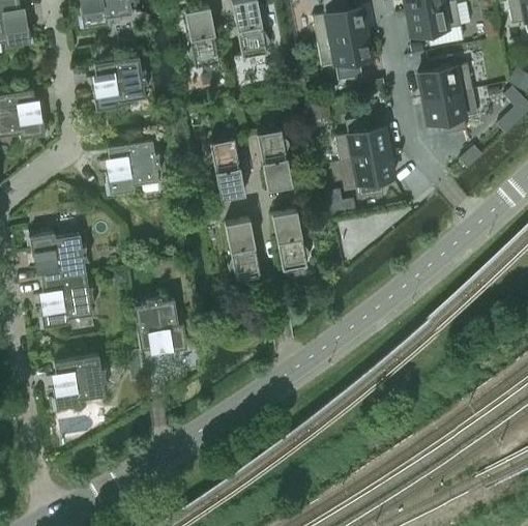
[(23,25),(21,12),(18,0),(13,0),(0,2),(0,42),(5,42),(6,48),(31,44),(28,24),(23,25)]
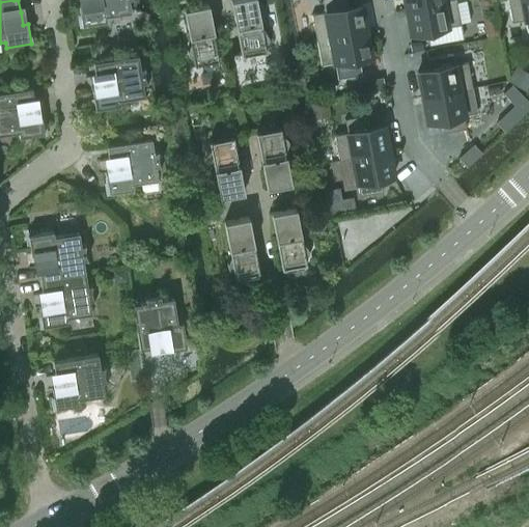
[(83,0),(85,7),(80,8),(83,28),(108,24),(107,19),(132,15),(130,1),(133,1),(134,2),(135,1),(134,0),(83,0)]
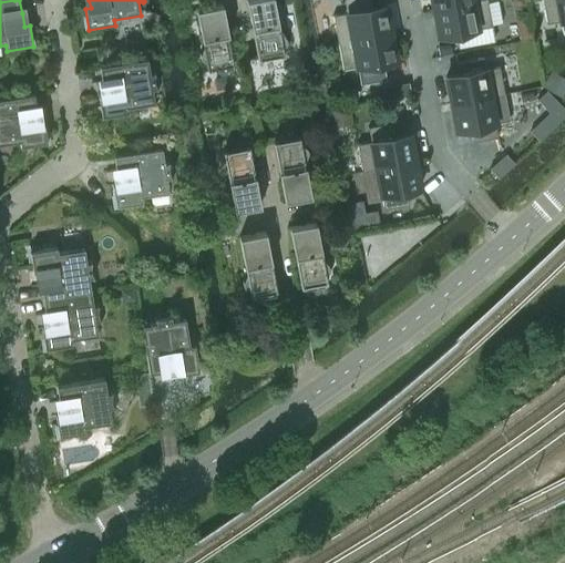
[(259,63),(286,59),(284,49),(286,49),(287,48),(287,47),(288,45),(288,44),(288,43),(288,42),(287,41),(281,34),(274,0),(266,0),(248,3),(259,63)]
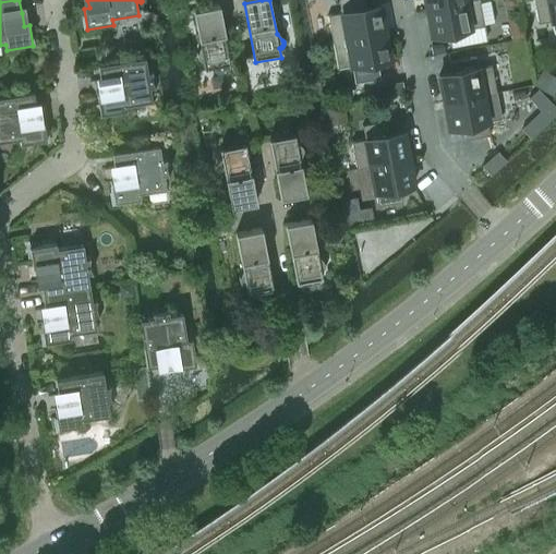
[(353,0),(340,2),(343,16),(329,20),(335,46),(387,36),(382,9),(367,12),(365,0),(353,0)]
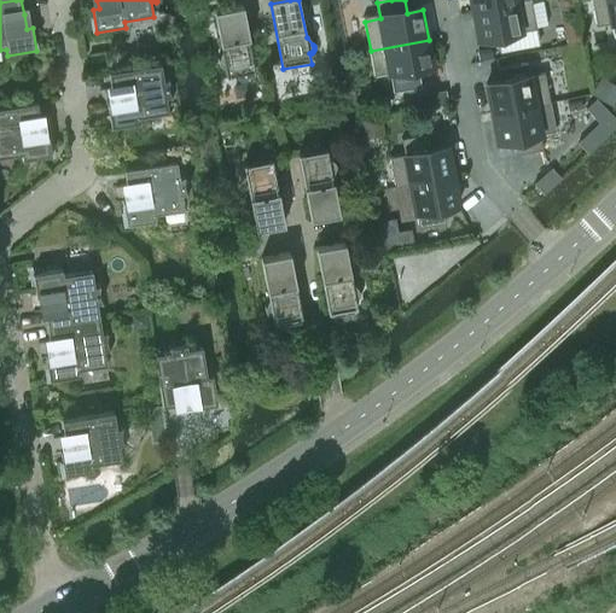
[(532,0),(471,0),(475,15),(517,6),(517,5),(533,3),(532,0)]
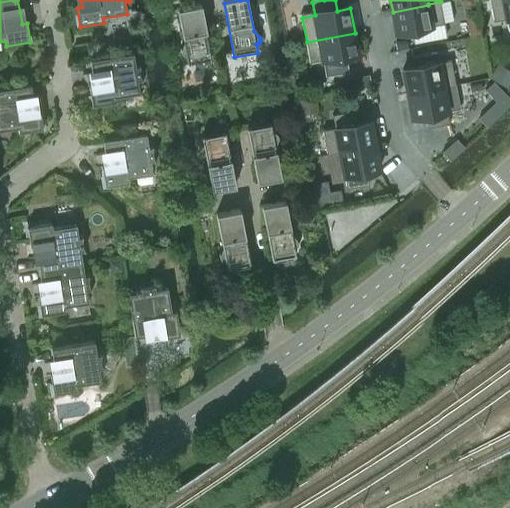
[(509,0),(493,0),(490,1),(495,25),(508,22),(509,28),(509,0)]
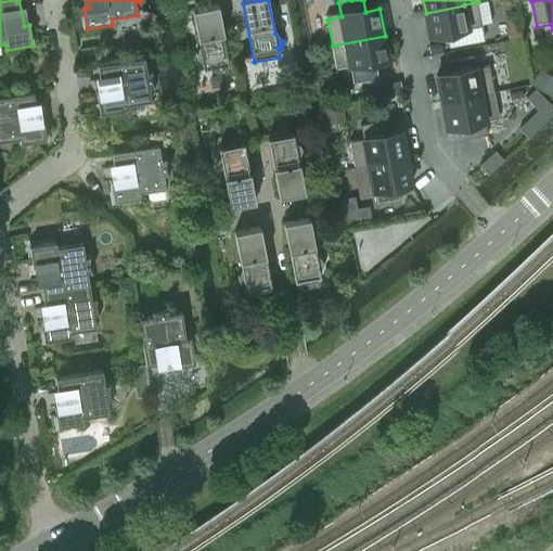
[(478,5),(478,3),(478,2),(464,4),(464,5),(426,13),(431,39),(449,36),(483,29),(484,29),(478,5)]
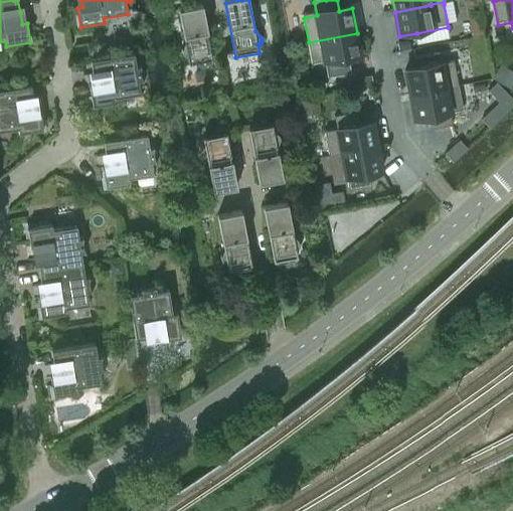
[(454,3),(444,5),(449,27),(458,25),(454,3)]
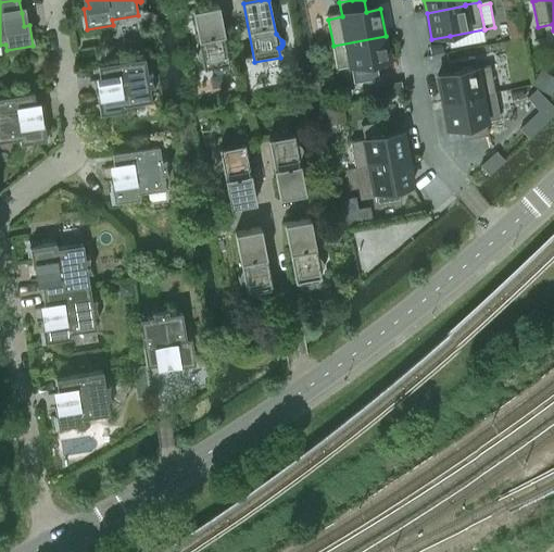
[(201,48),(198,55),(198,57),(198,58),(198,59),(198,60),(199,61),(200,62),(201,62),(202,63),(203,63),(205,72),(231,66),(219,8),(194,13),(201,48)]
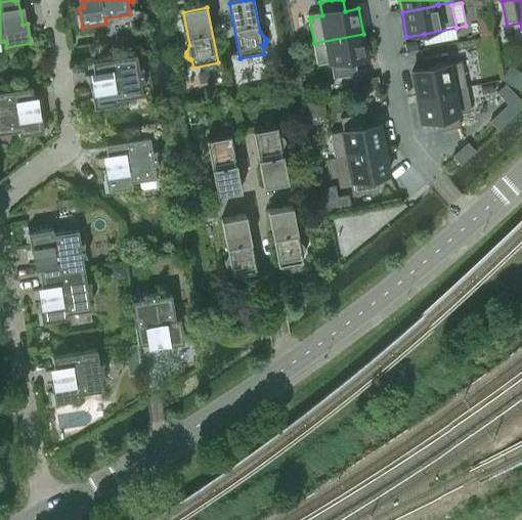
[(455,28),(424,34),(427,47),(459,41),(457,28),(455,28)]
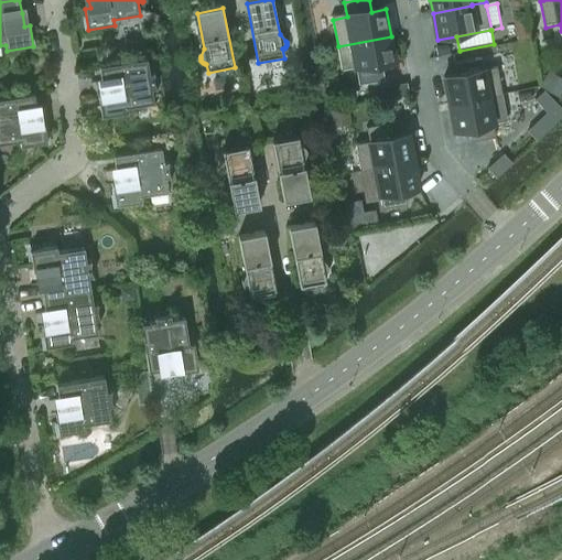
[(396,63),(391,36),(338,46),(343,73),(357,71),(396,63)]
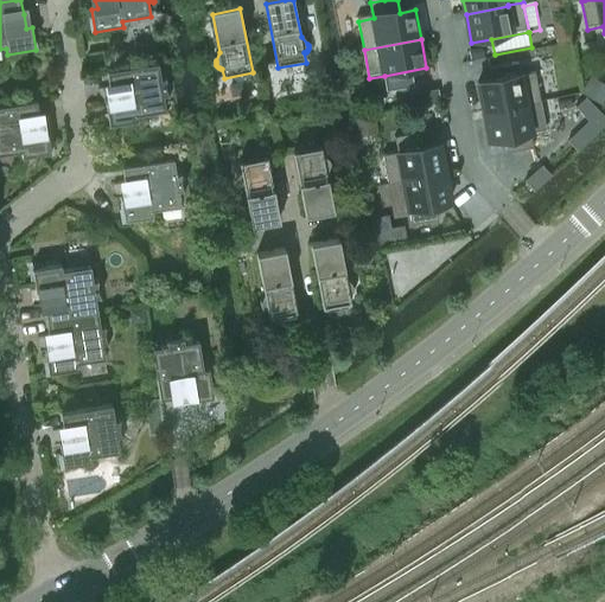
[(542,106),(536,76),(522,78),(520,65),(490,71),(492,83),(479,87),(485,115),(527,107),(527,108),(542,106)]
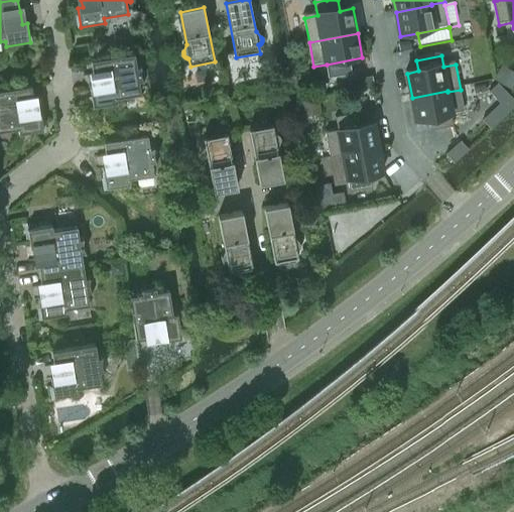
[(92,62),(94,77),(96,89),(91,90),(94,109),(118,105),(117,100),(141,96),(139,83),(142,83),(142,84),(144,83),(142,80),(141,78),(141,77),(141,75),(141,74),(141,72),(141,70),(141,69),(140,68),(140,70),(137,70),(135,56),(92,62)]
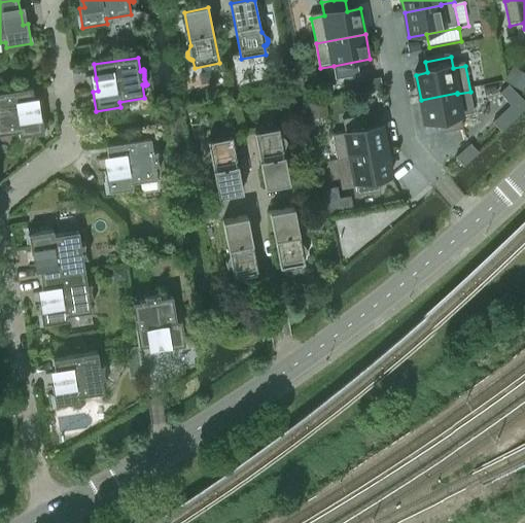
[(381,81),(362,84),(364,96),(383,92),(381,81)]
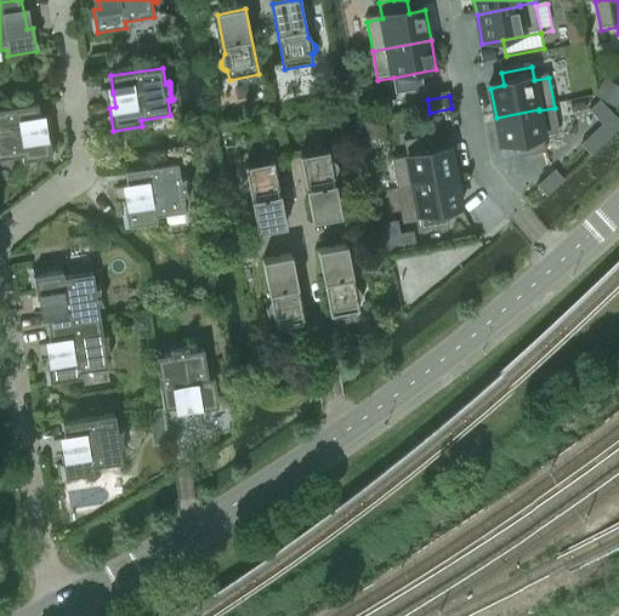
[(44,137),(41,121),(38,106),(0,112),(0,160),(23,158),(23,164),(54,159),(50,136),(44,137)]
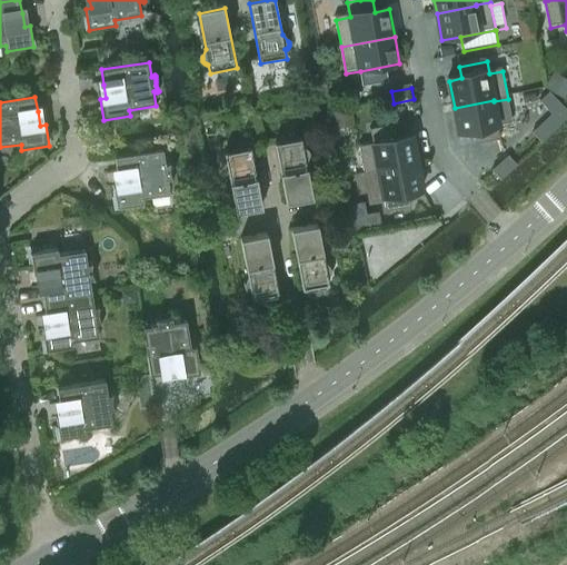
[(514,125),(508,99),(494,101),(494,100),(455,108),(459,135),(474,132),(477,146),(501,141),(499,128),(514,125)]
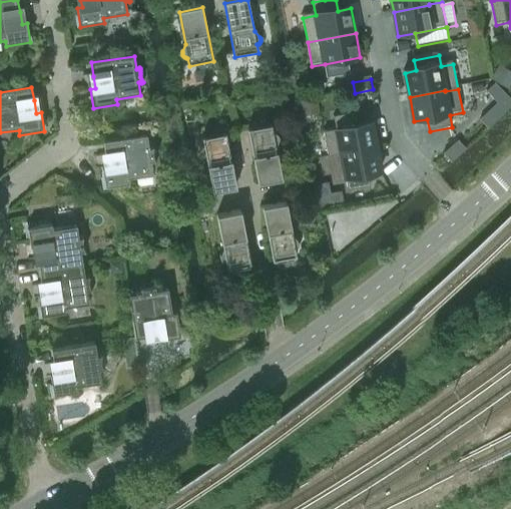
[(360,126),(358,114),(334,118),(337,131),(325,134),(329,159),(342,156),(342,155),(377,148),(373,124),(360,126)]
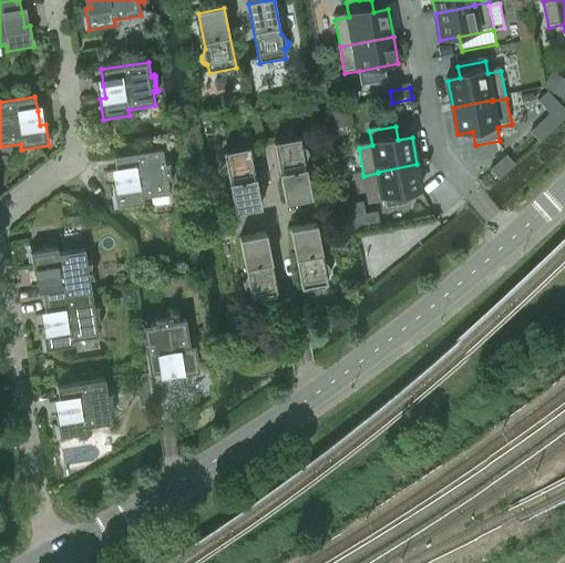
[(306,164),(309,156),(309,155),(309,154),(309,153),(309,152),(308,151),(307,150),(306,150),(305,149),(302,149),(301,140),(275,145),(286,205),(312,200),(306,164)]
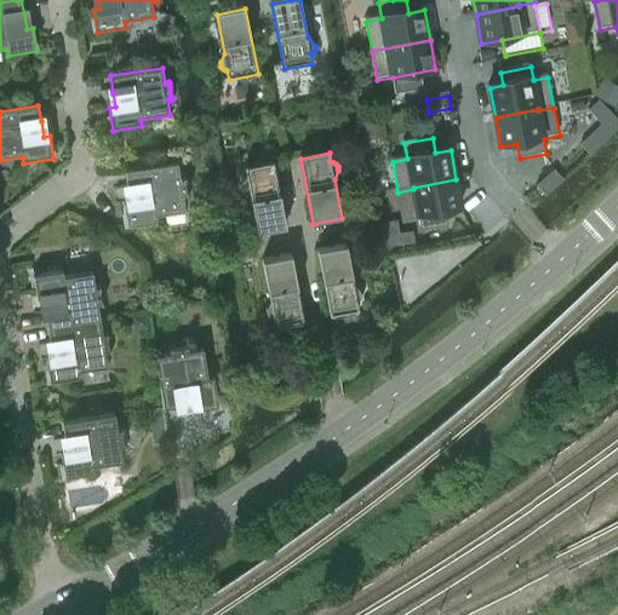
[(246,168),(247,179),(246,179),(245,180),(244,182),(244,183),(244,184),(244,185),(244,187),(245,188),(251,195),(258,234),(287,229),(275,164),(246,168)]
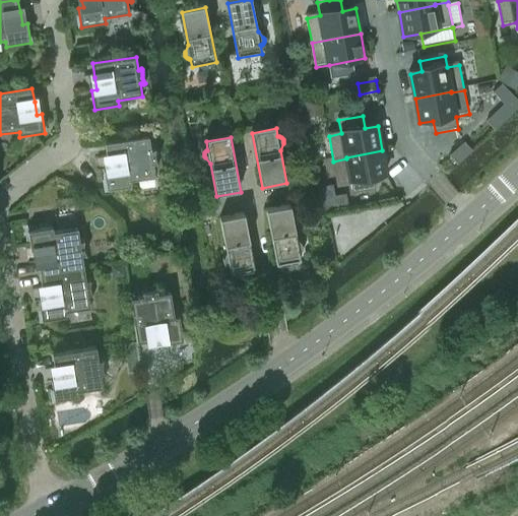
[(106,145),(108,158),(110,171),(104,172),(107,191),(132,187),(131,182),(155,178),(153,165),(155,165),(156,166),(157,165),(156,162),(155,160),(155,158),(155,157),(154,155),(154,153),(155,152),(155,150),(154,150),(153,151),(151,152),(149,138),(106,145)]
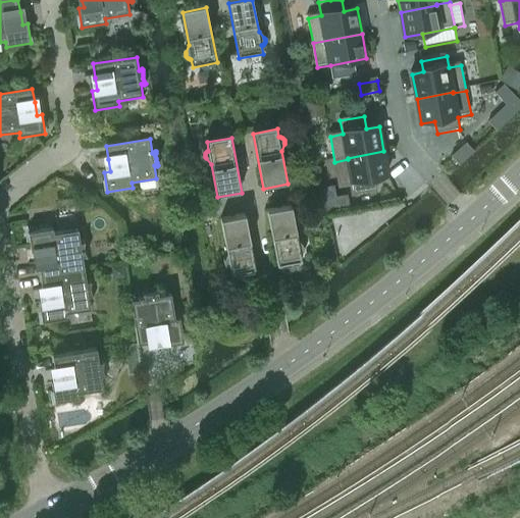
[(388,176),(383,151),(348,158),(348,159),(353,184),(355,196),(378,192),(375,178),(388,176)]
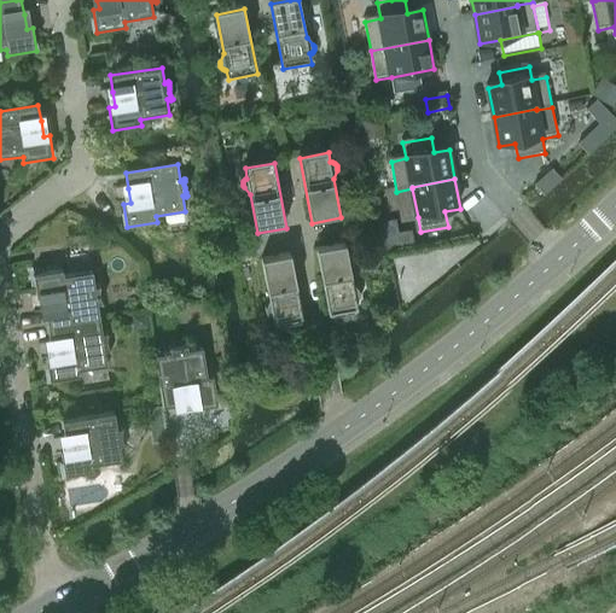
[(355,229),(360,249),(370,246),(366,227),(355,229)]
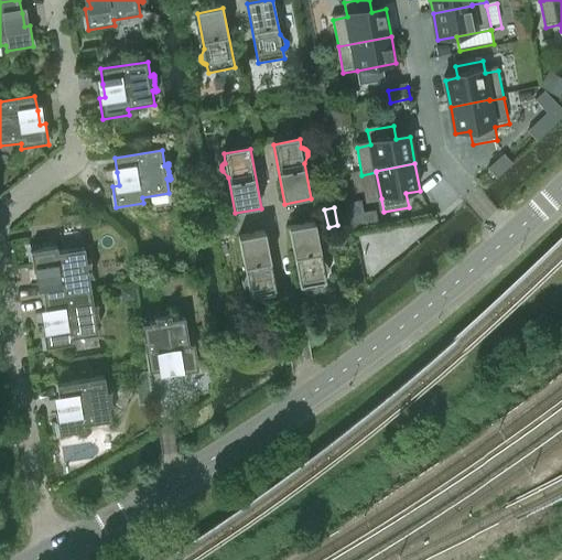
[(290,229),(301,289),(327,284),(325,276),(327,275),(328,273),(328,272),(330,271),(330,270),(330,269),(330,268),(328,267),(323,260),(316,225),(290,229)]
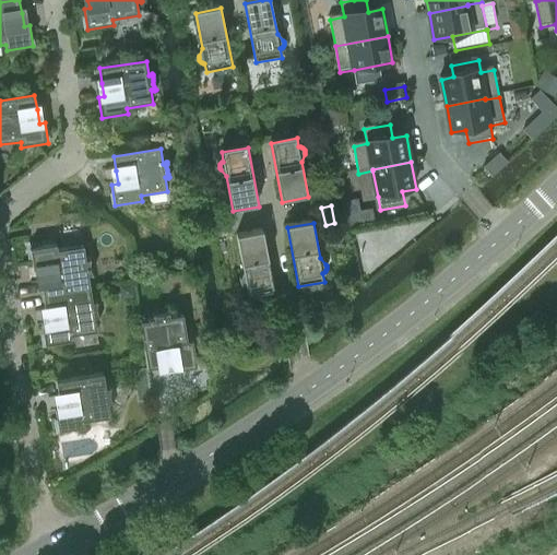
[(245,272),(241,280),(241,281),(241,283),(241,284),(243,285),(244,286),(245,286),(246,287),(247,287),(249,296),(275,291),(263,232),(238,237),(245,272)]
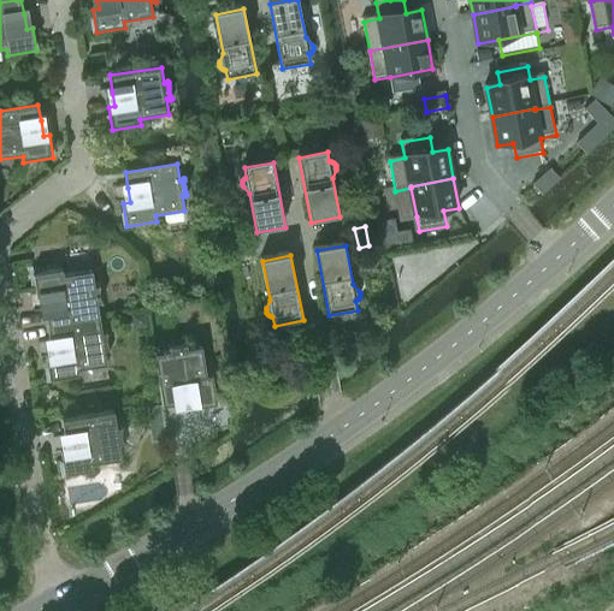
[(34,277),(37,298),(37,300),(43,298),(48,327),(100,320),(98,304),(101,303),(101,304),(104,304),(102,302),(101,301),(101,298),(100,297),(100,295),(100,292),(100,291),(100,289),(100,288),(99,286),(99,288),(95,289),(93,273),(64,278),(63,272),(34,277)]
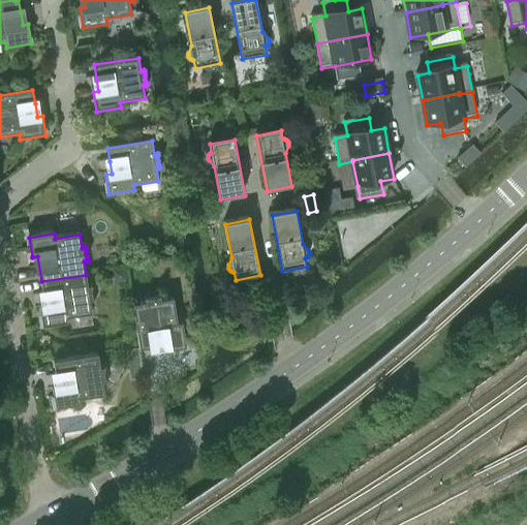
[(143,258),(147,248),(138,245),(134,254),(143,258)]
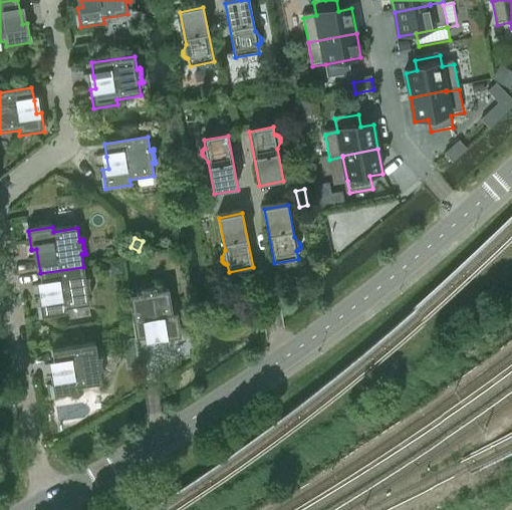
[(83,267),(40,273),(44,298),(39,299),(42,318),(66,314),(65,309),(89,305),(87,292),(90,292),(91,293),(92,292),(91,291),(90,289),(90,288),(89,286),(89,283),(89,281),(89,280),(90,278),(88,278),(88,279),(85,279),(83,267)]
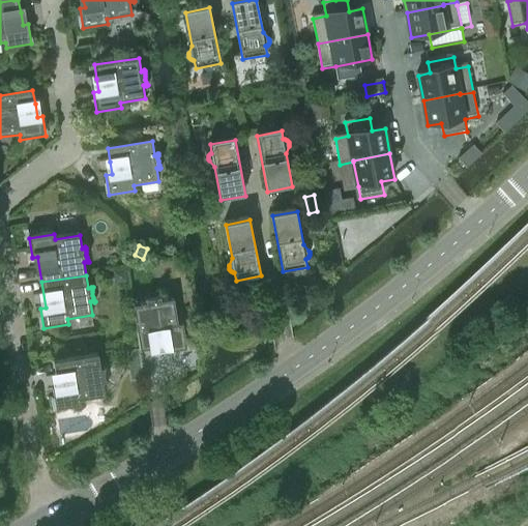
[(160,298),(160,297),(157,299),(154,300),(151,300),(147,300),(146,300),(145,301),(147,301),(147,304),(133,307),(140,351),(167,347),(167,352),(186,349),(183,324),(178,325),(174,300),(160,302),(160,299),(160,298)]
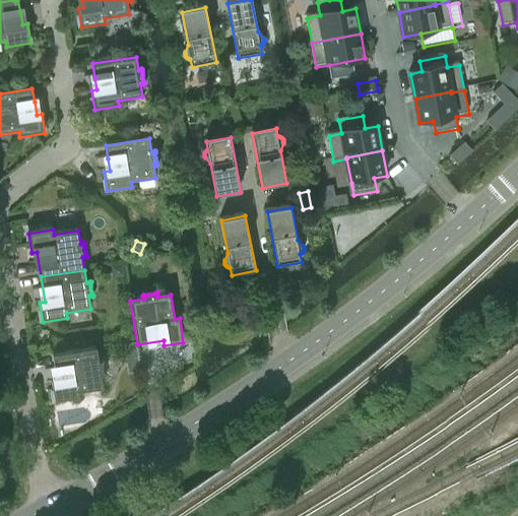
[(138,357),(136,344),(127,346),(129,359),(138,357)]
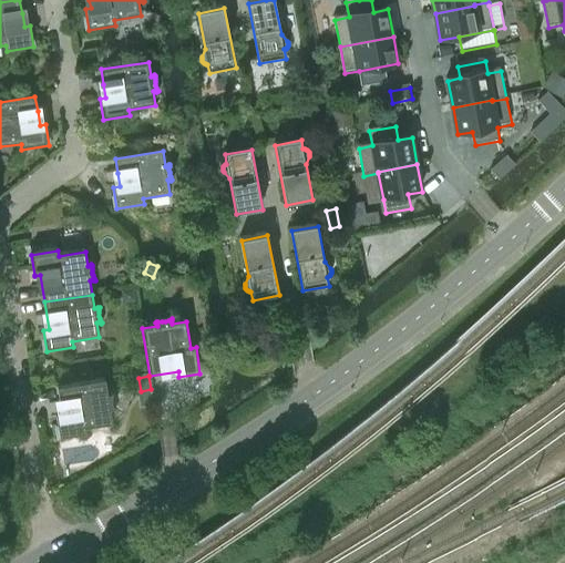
[(58,389),(60,403),(62,417),(57,418),(60,439),(86,434),(86,429),(113,425),(110,410),(113,410),(114,411),(115,410),(114,409),(113,407),(113,406),(112,403),(112,401),(112,400),(112,398),(112,397),(113,395),(111,395),(111,396),(108,396),(105,381),(58,389)]
